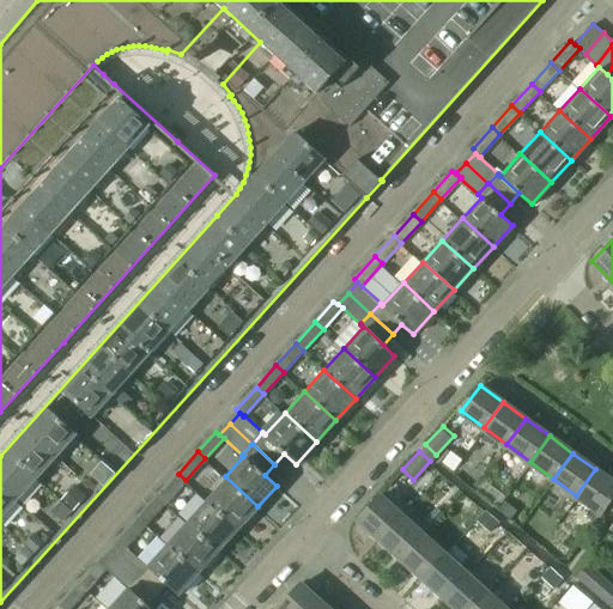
[(612,482),(595,469),(576,495),(600,512),(612,494),(612,482)]
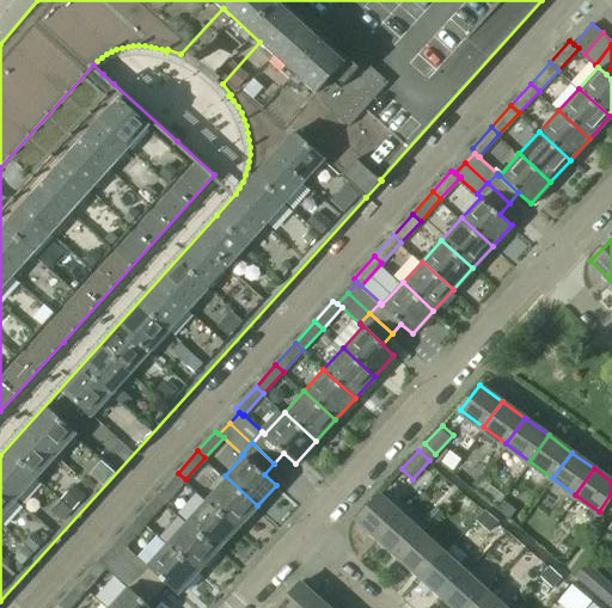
[(178,473),(158,495),(166,502),(185,479),(178,473)]
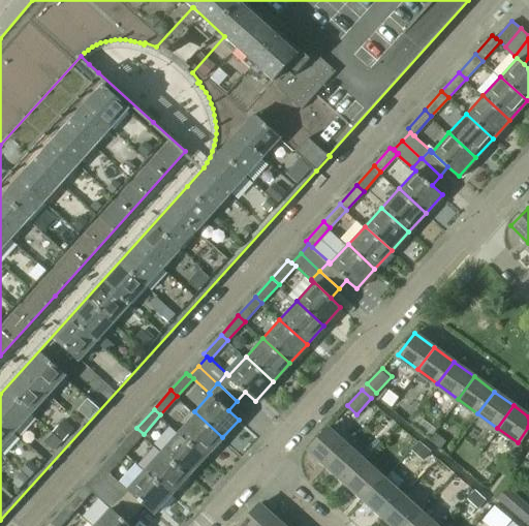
[(206,456),(222,437),(194,411),(178,431),(206,456)]
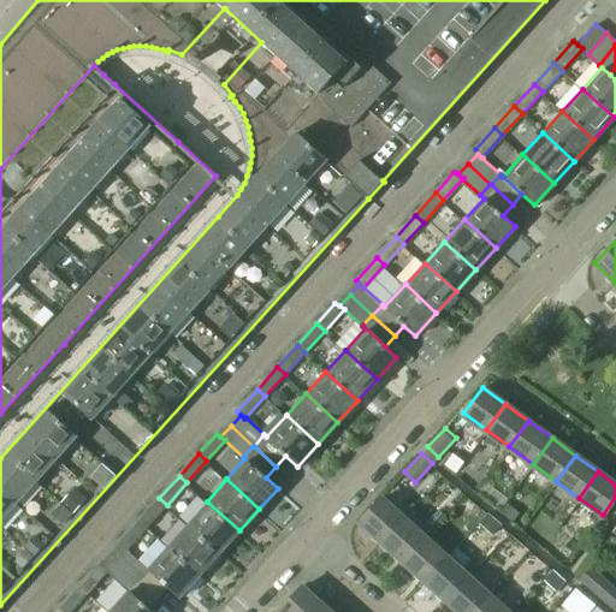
[(159,498),(140,520),(147,527),(167,505),(159,498)]
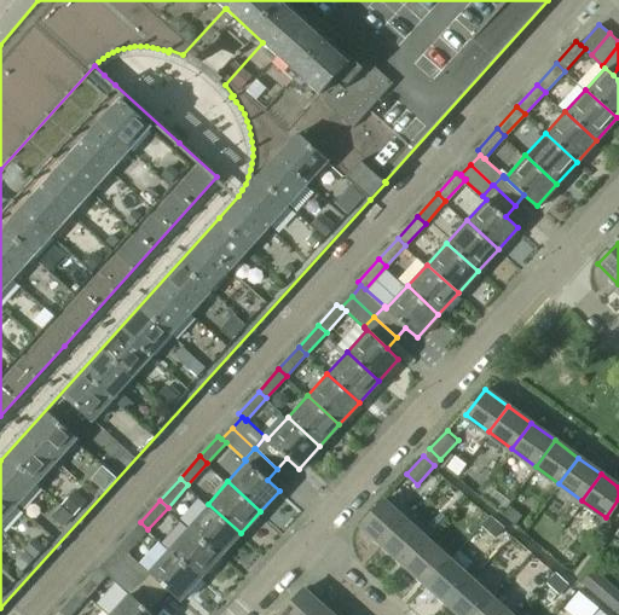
[(383,500),(362,523),(385,543),(405,520),(383,500)]
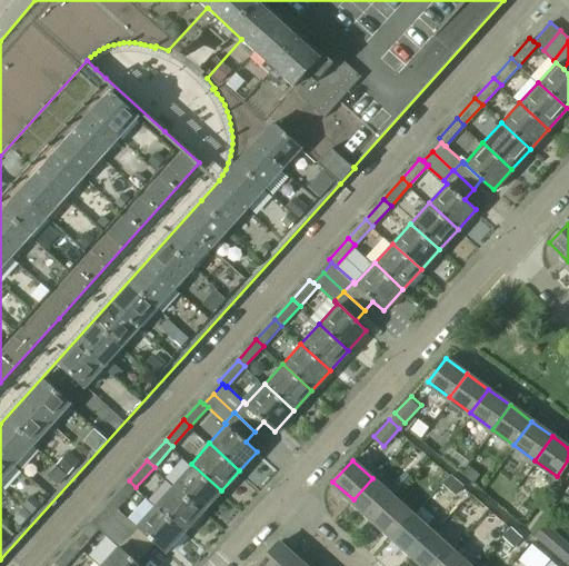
[(468,463),(462,470),(473,480),(480,473),(468,463)]
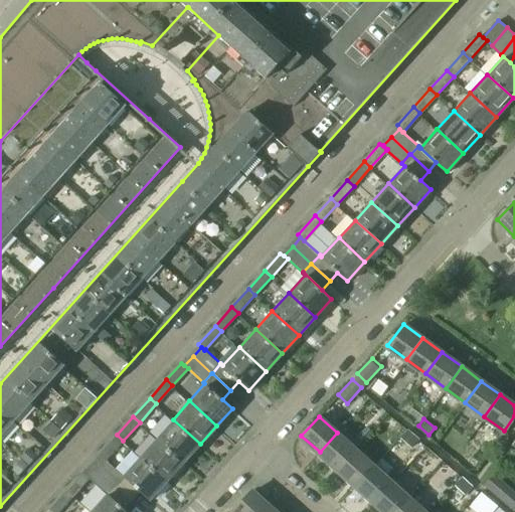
[(183,463),(200,444),(173,419),(156,438),(183,463)]
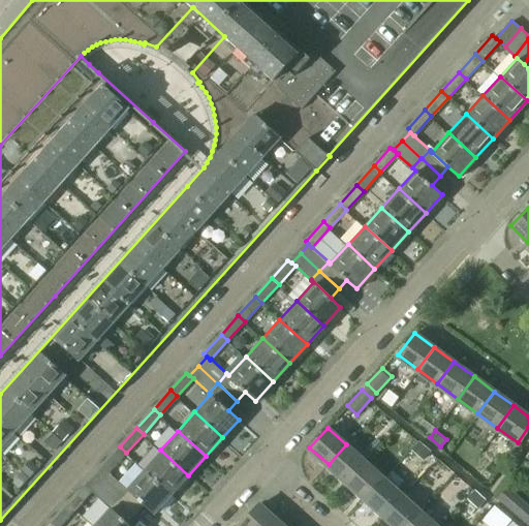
[(419,440),(412,449),(423,458),(430,450),(419,440)]
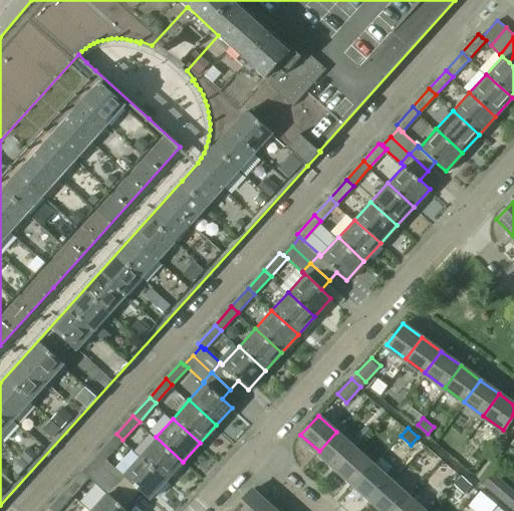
[(336,432),(319,451),(336,467),(354,448),(336,432)]
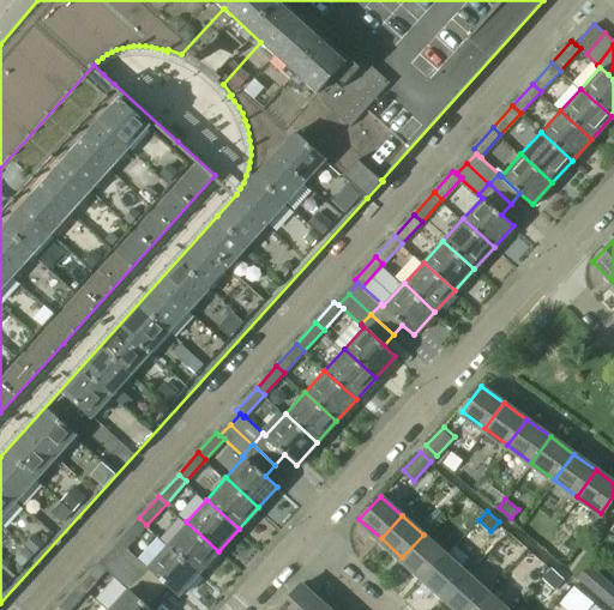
[(139,518),(119,539),(124,543),(127,547),(146,525),(139,518)]
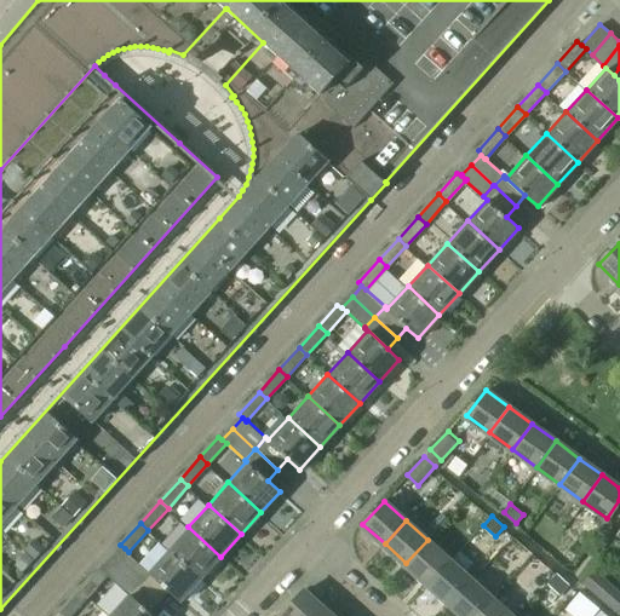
[(201,579),(220,557),(188,527),(168,548),(201,579)]
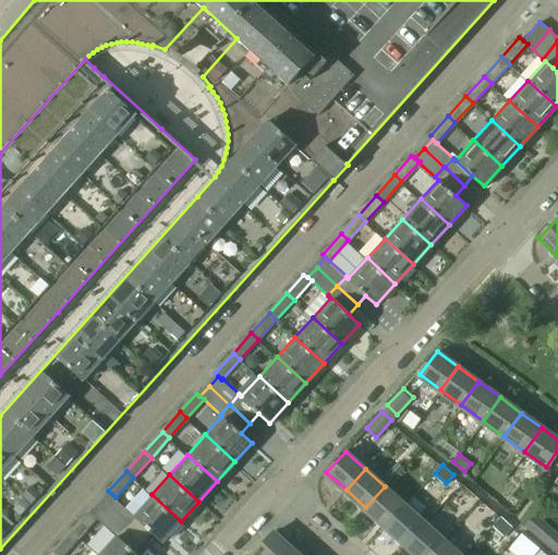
[(385,486),(365,507),(385,525),(403,504),(385,486)]
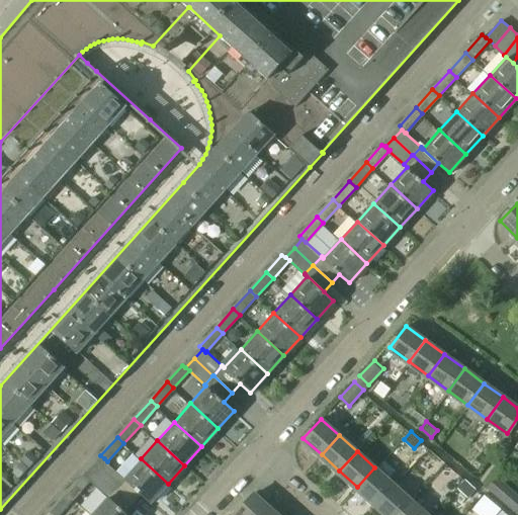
[(107,461),(104,458),(95,467),(113,485),(120,477),(122,476),(107,461)]
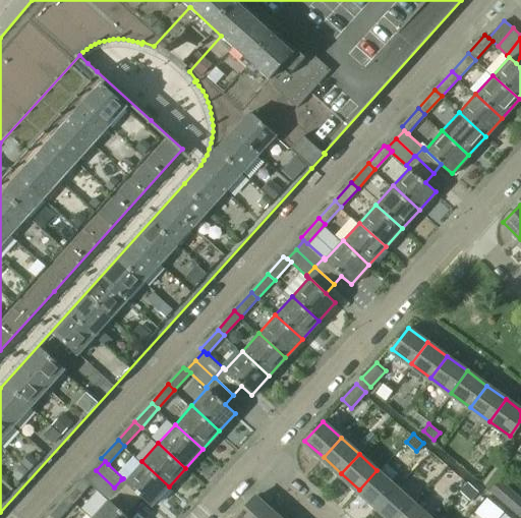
[(141,461),(123,481),(140,497),(151,506),(169,486),(141,461)]
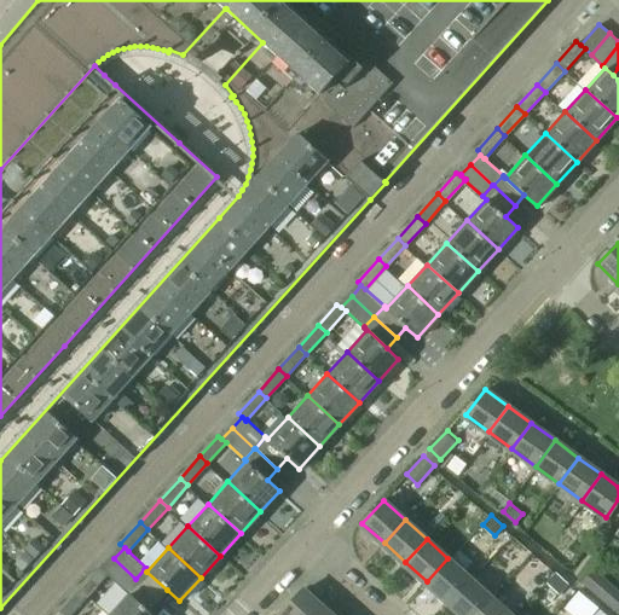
[(104,569),(108,573),(126,590),(136,579),(114,558),(104,569)]
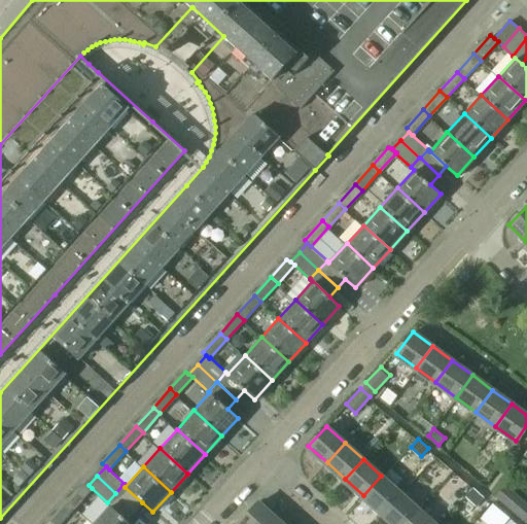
[(381,476),(363,495),(382,512),(399,492),(381,476)]
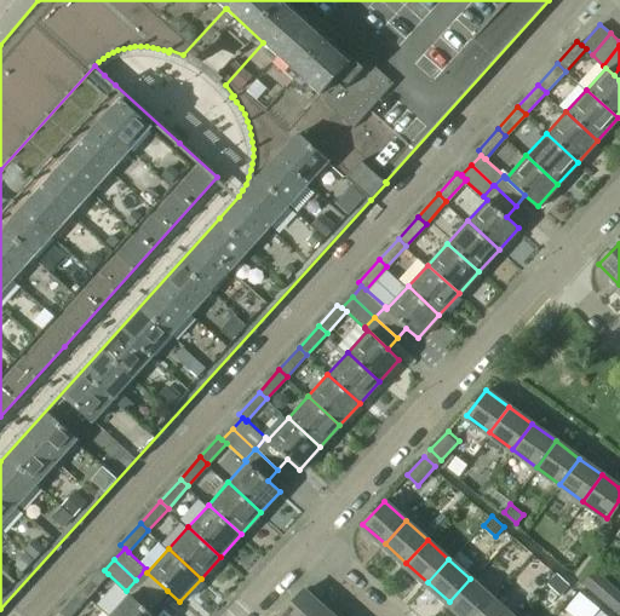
[(89,596),(108,574),(104,570),(99,568),(80,588),(89,596)]
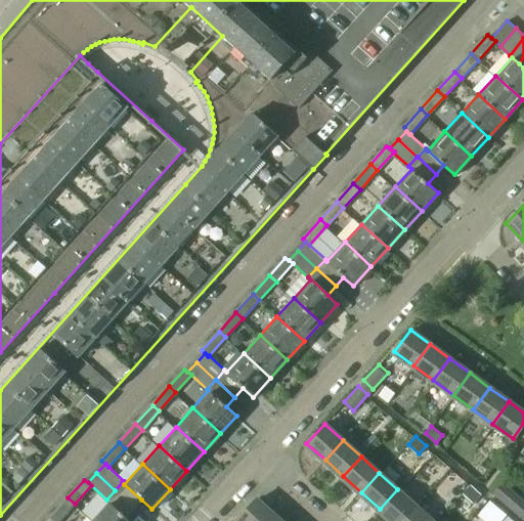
[(492,491),(512,508),(521,497),(501,481),(492,491)]
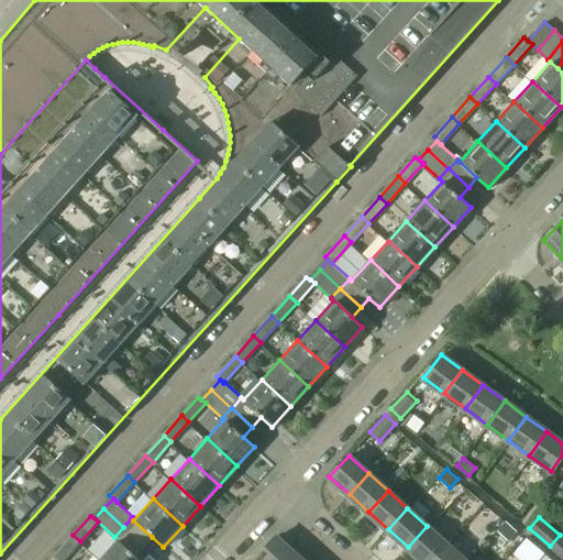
[(152,537),(133,520),(131,518),(123,527),(143,546),(152,537)]
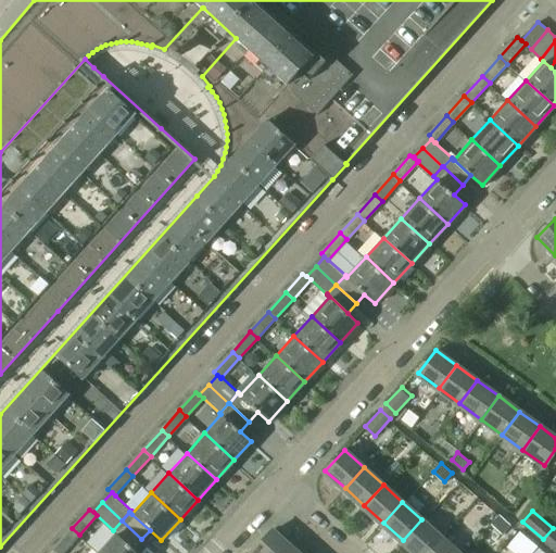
[(500,514),(492,522),(503,531),(509,524),(500,514)]
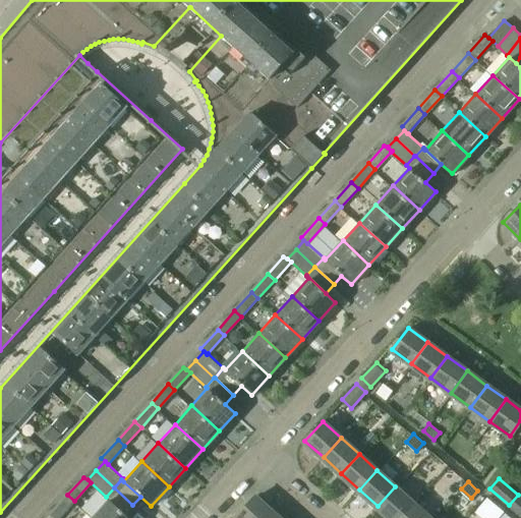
[(378,506),(390,517),(399,517),(413,503),(395,486),(378,506)]
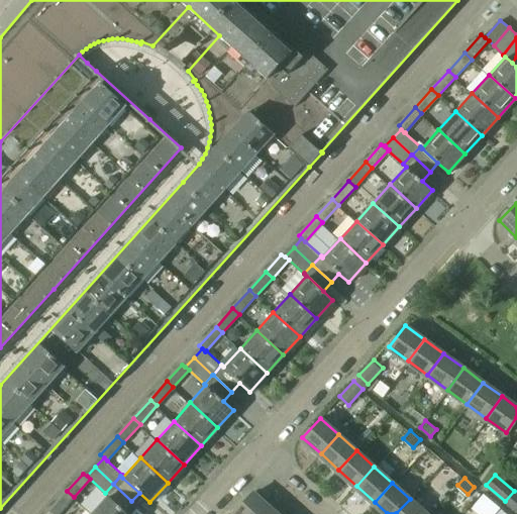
[(108,495),(92,513),(129,513),(124,509),(131,501),(113,484),(105,493),(108,495)]
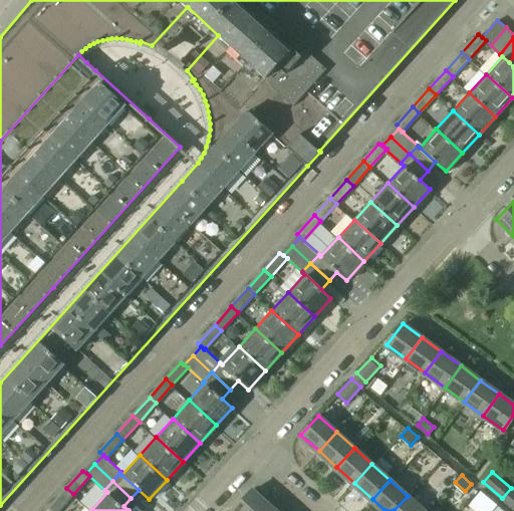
[(66,488),(50,506),(56,510),(57,510),(73,494),(66,488)]
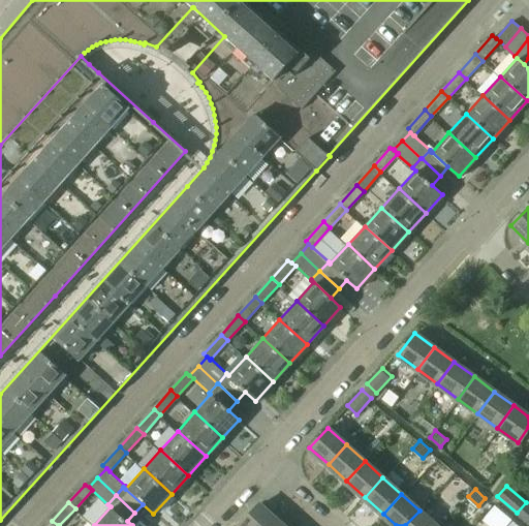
[(517,513),(528,523),(528,504),(526,502),(517,513)]
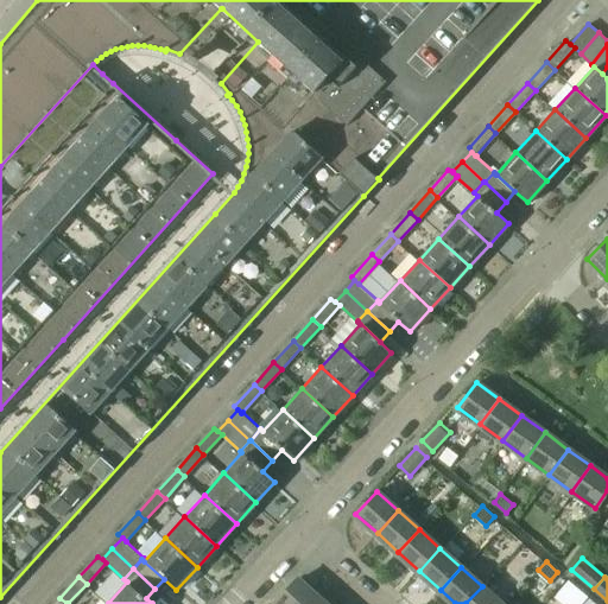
[(298,578),(276,602),(278,603),(312,603),(320,597),(298,578)]
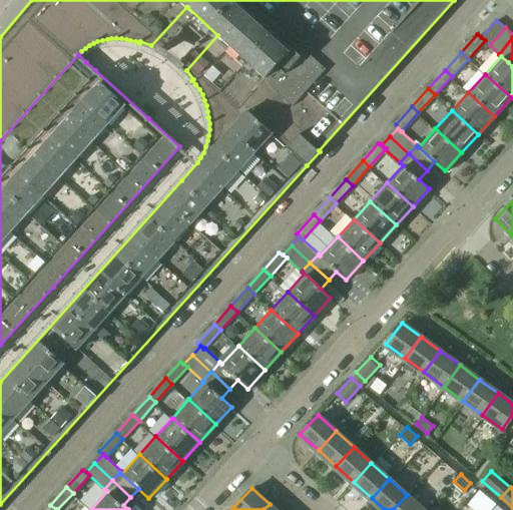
[(423,509),(407,495),(393,509),(423,509)]
